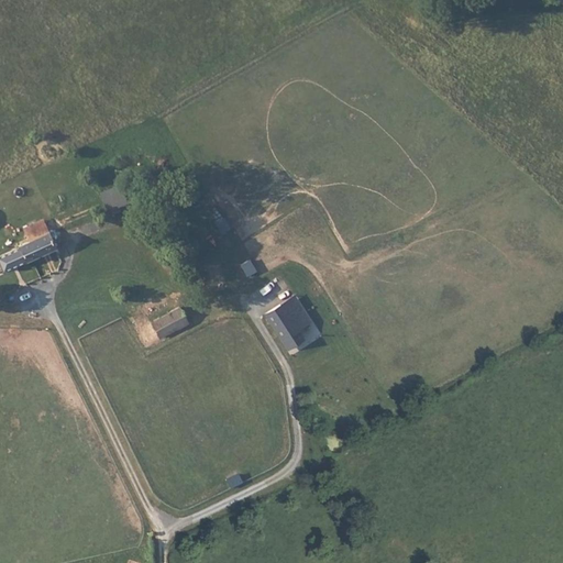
[(114,206),(103,211),(108,219),(119,212),(114,206)]
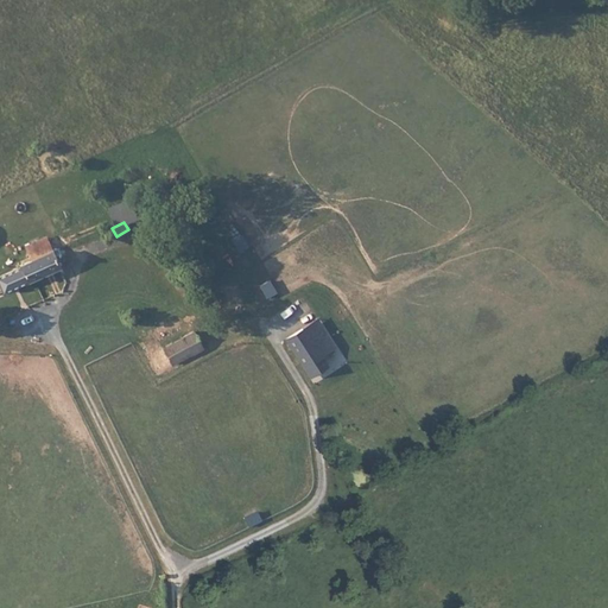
[(0,274),(0,290),(1,291),(58,267),(45,236),(24,246),(30,259),(17,264),(18,267),(0,274)]
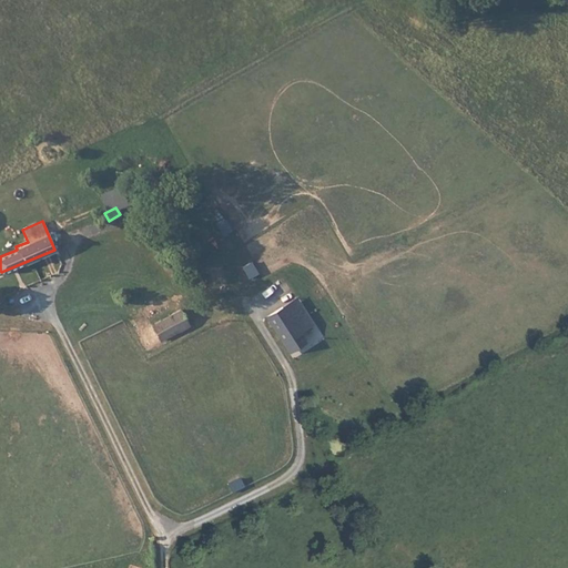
[(297,304),(283,311),(301,346),(315,340),(297,304)]
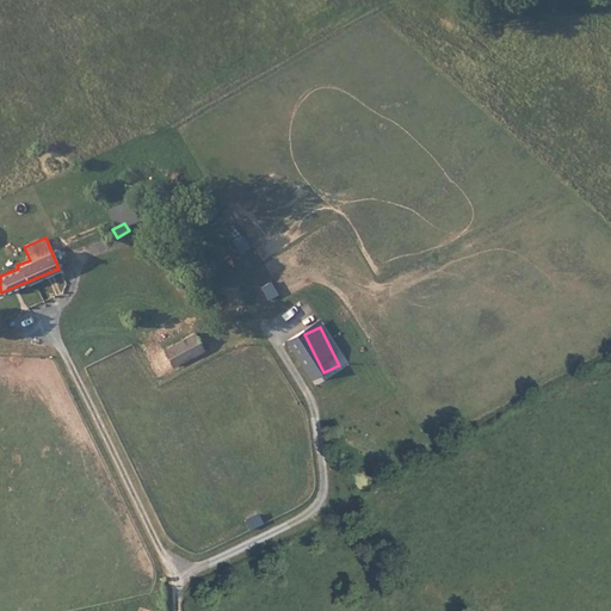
[(323,372),(304,334),(284,345),(289,355),(294,352),(308,381),(323,372)]
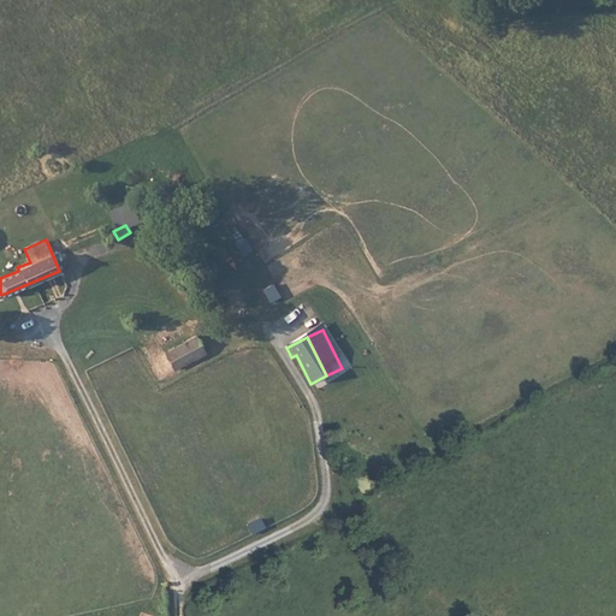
[(199,338),(179,349),(187,363),(207,353),(199,338)]
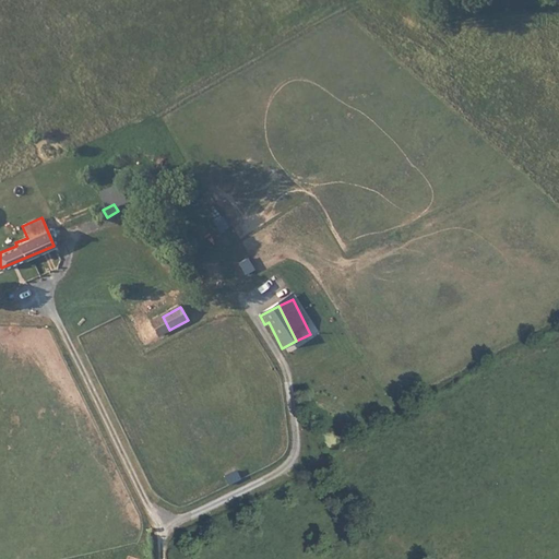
[(150,323),(157,336),(169,330),(163,317),(150,323)]
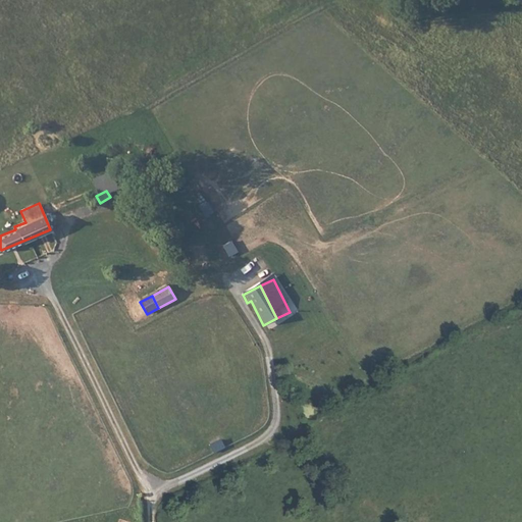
All buildings are outlined.
